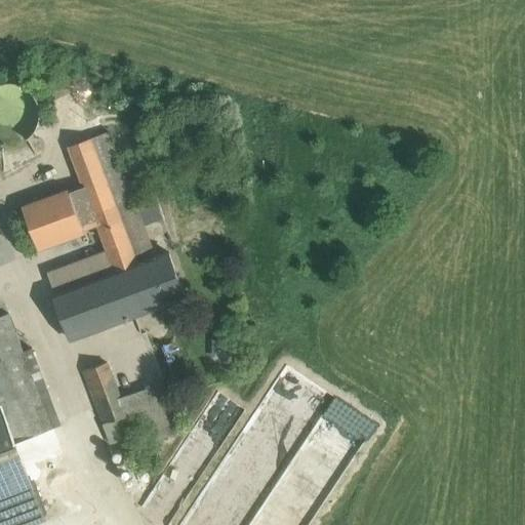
[(38,126),(40,114),(38,102),(31,92),(21,85),(8,83),(0,84),(0,144),(9,146),(22,144),(32,136),(38,126)]
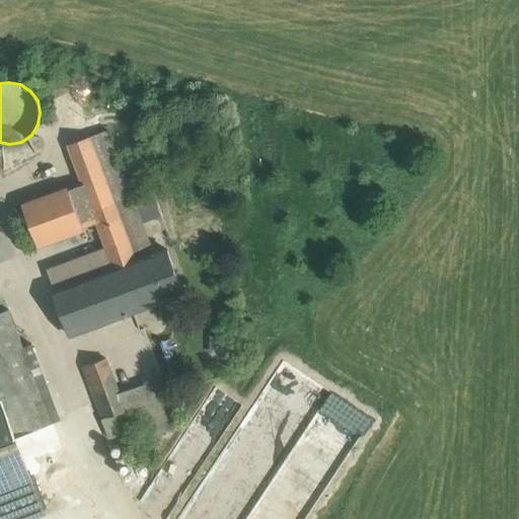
[(114,269),(54,291),(71,336),(148,307),(132,264),(137,262),(133,252),(150,245),(108,131),(68,145),(114,269)]
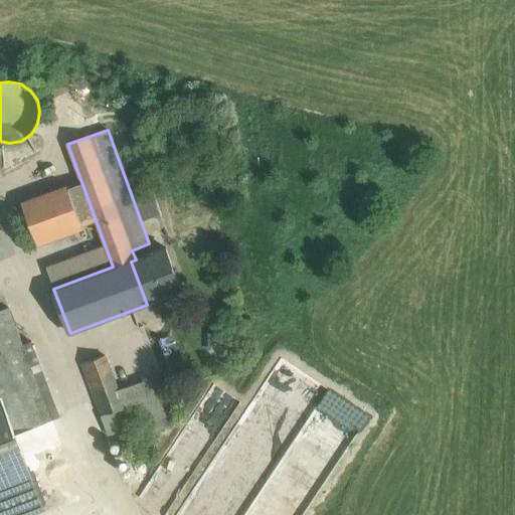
[(68,188),(23,205),(37,242),(82,226),(68,188)]
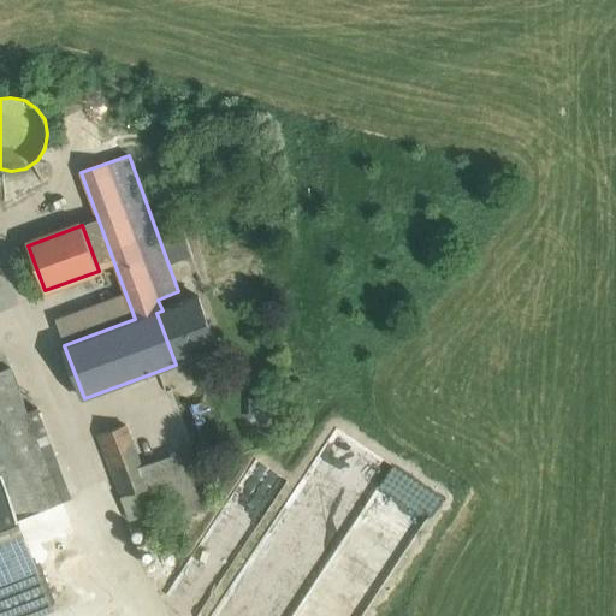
[(163,311),(157,313),(176,365),(218,350),(199,297),(163,311)]
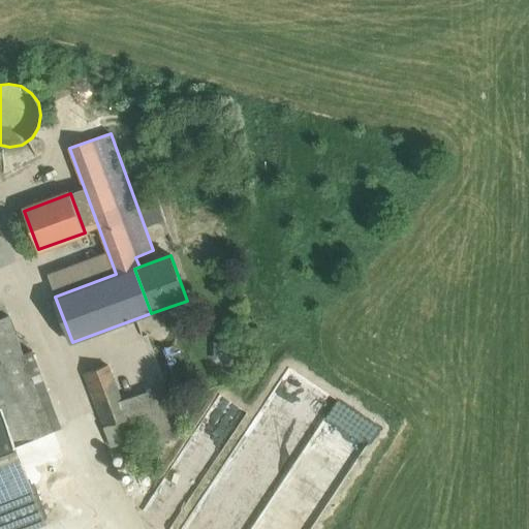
[(9,316),(0,318),(0,363),(24,354),(9,316)]
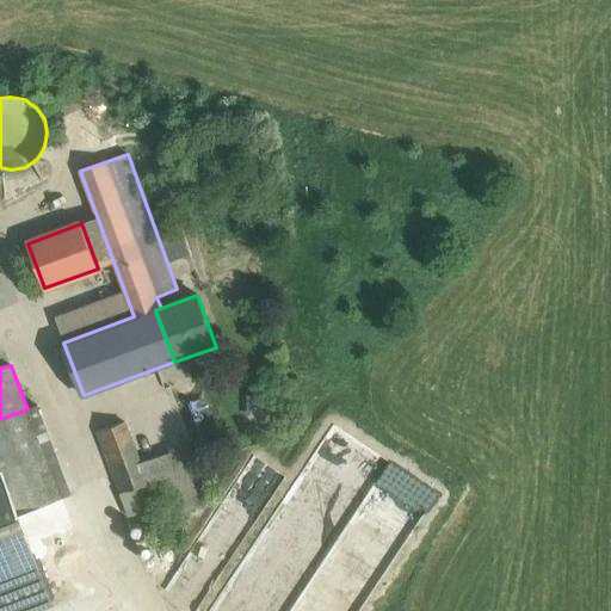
[(28,409),(0,419),(0,471),(1,476),(17,516),(18,516),(61,499),(44,454),(55,450),(37,406),(28,409)]
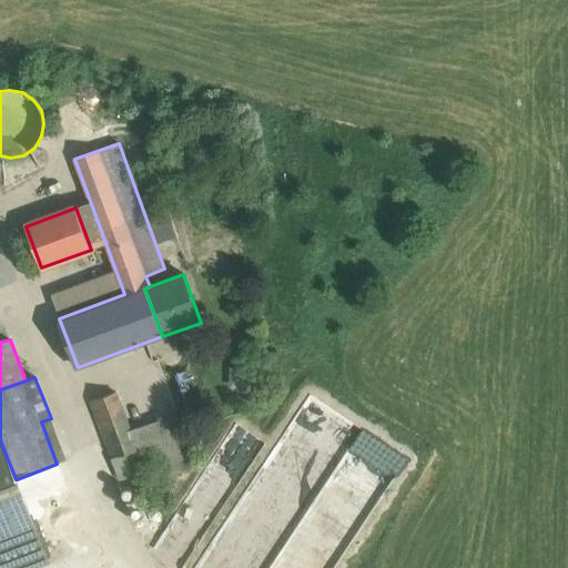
[(115,392),(90,401),(111,459),(137,448),(130,430),(115,392)]
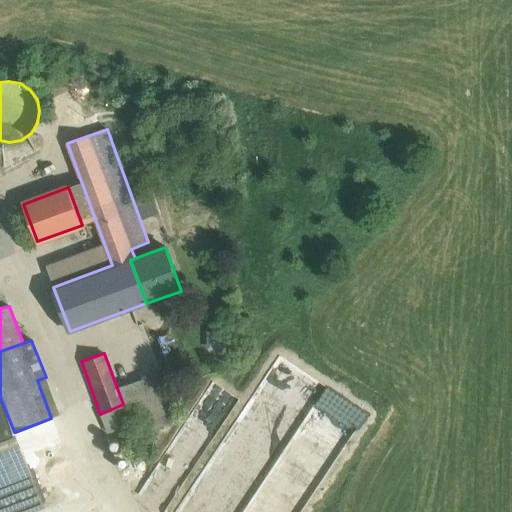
[(160,372),(117,388),(123,404),(166,389),(160,372)]
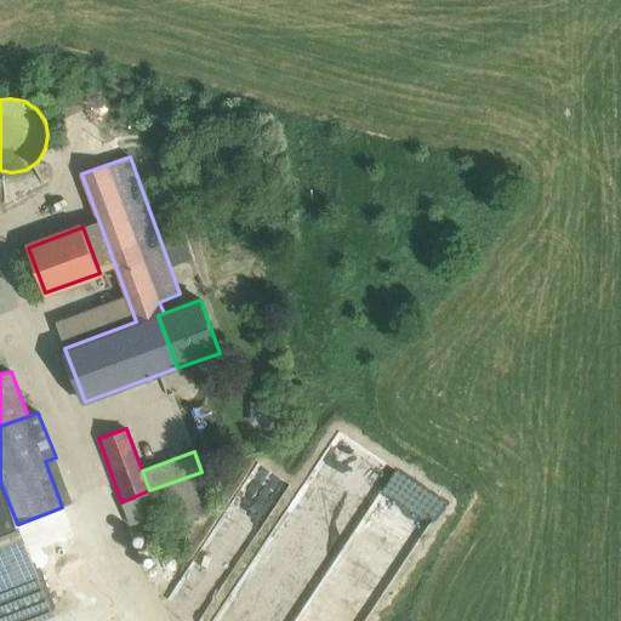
[(149,490),(121,502),(130,524),(210,496),(201,472),(149,490)]
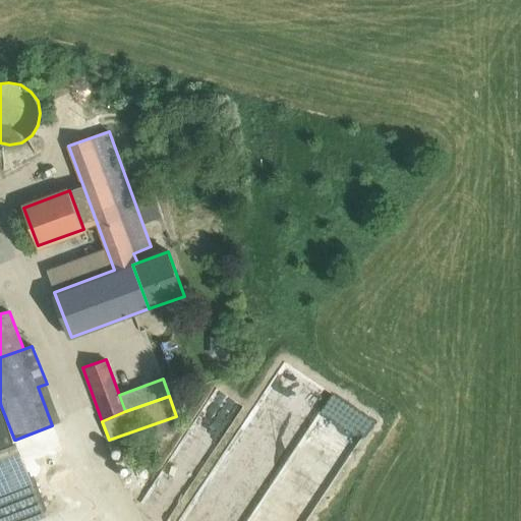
[(45,517),(33,485),(15,440),(14,440),(1,406),(0,406),(0,520),(24,520),(43,515),(44,518),(45,517)]
